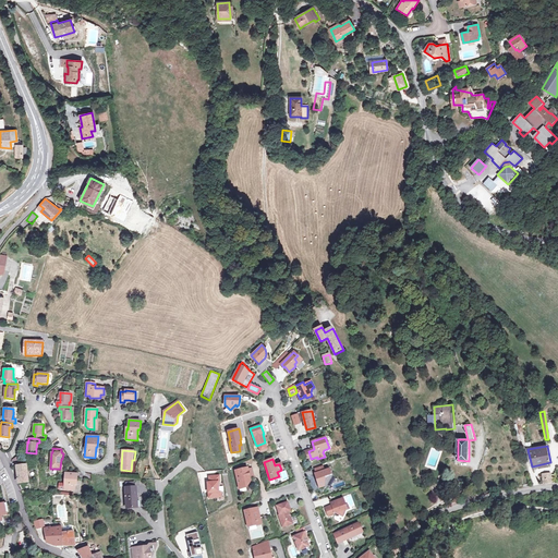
[(29,485),(29,483),(27,466),(17,468),(20,486),(29,485)]
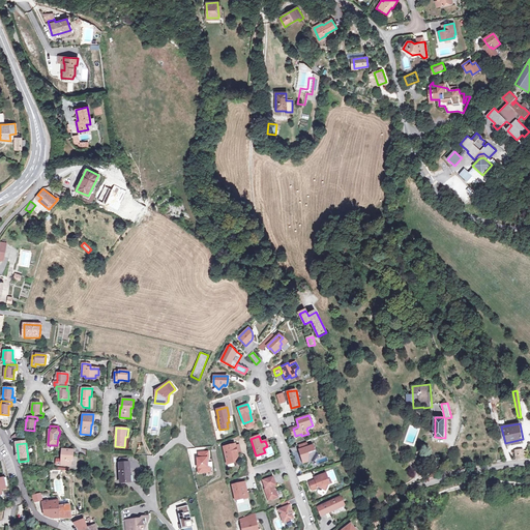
[(307,443),(298,445),(300,449),(298,450),(300,455),(301,455),(302,457),(301,458),(303,464),(308,462),(310,453),(316,451),(314,445),(308,446),(307,443)]
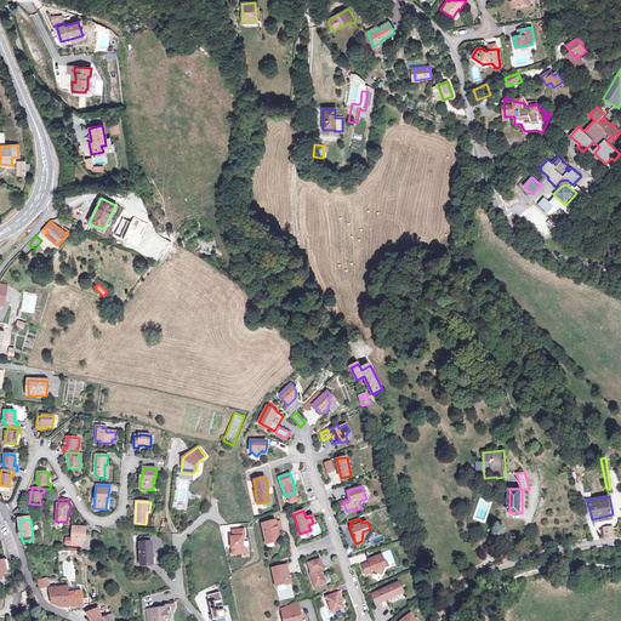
[(471,520),(467,528),(471,530),(474,531),(478,523),(471,520)]
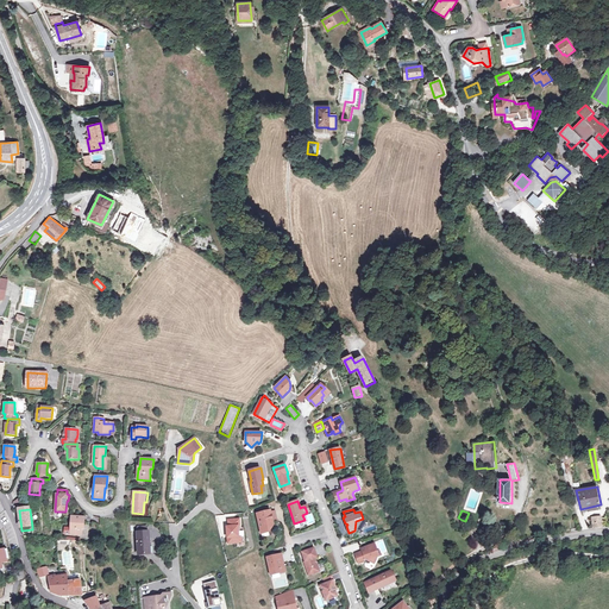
[(270,512),(257,514),(262,533),(267,532),(268,529),(271,528),(274,525),(270,512)]
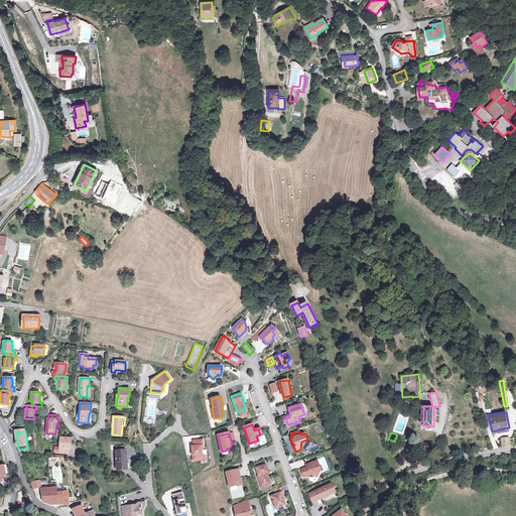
[(70,443),(72,444),(72,438),(60,437),(59,446),(59,453),(69,453),(70,448),(70,443)]
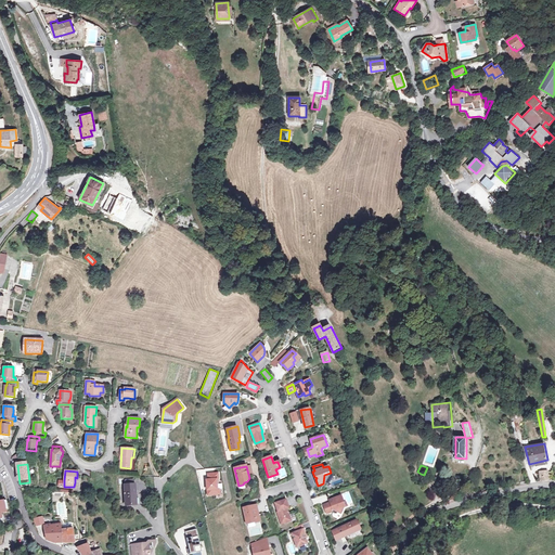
[(540,472),(541,481),(549,480),(547,470),(540,472)]
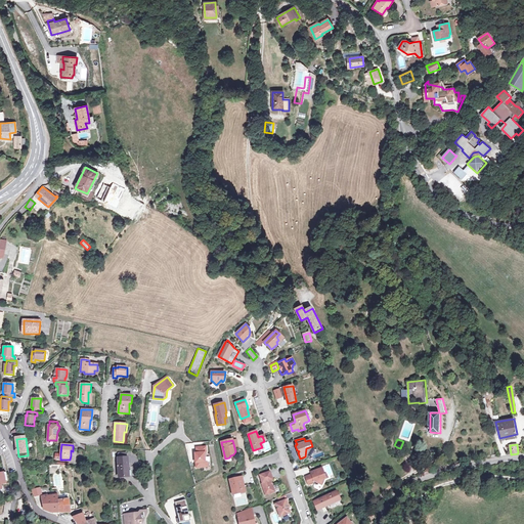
[(194,446),(195,469),(209,468),(209,446),(194,446)]
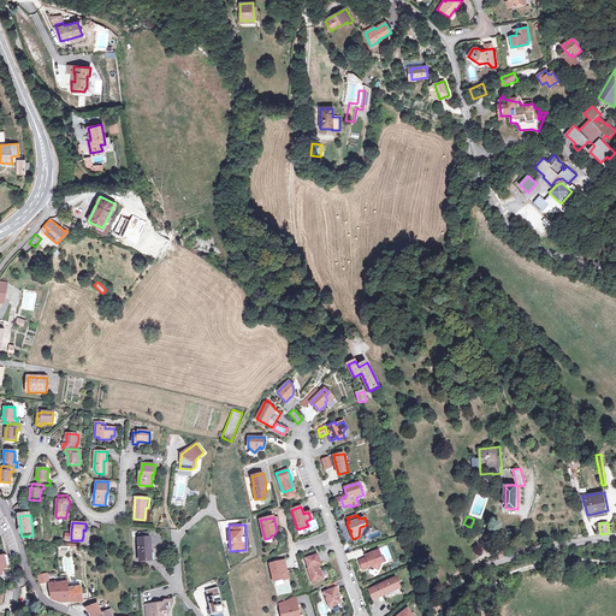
[(152,538),(148,538),(138,539),(140,561),(152,560),(152,538)]
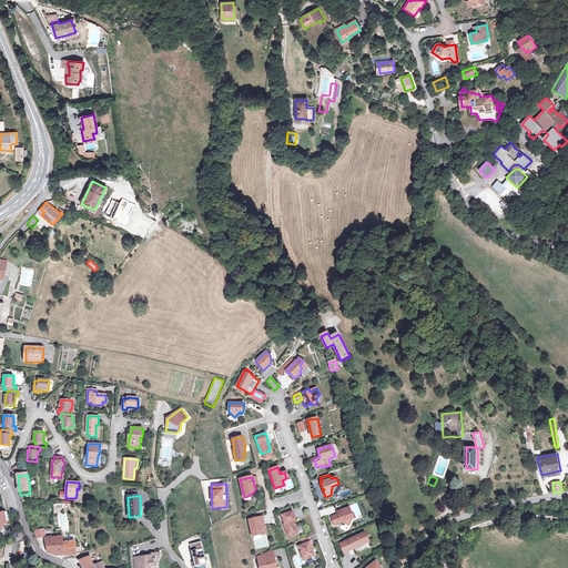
[(338,515),(332,517),(334,526),(340,524),(341,521),(348,526),(352,519),(351,516),(352,515),(352,514),(350,507),(343,510),(343,511),(342,511),(342,510),(337,511),(338,515)]
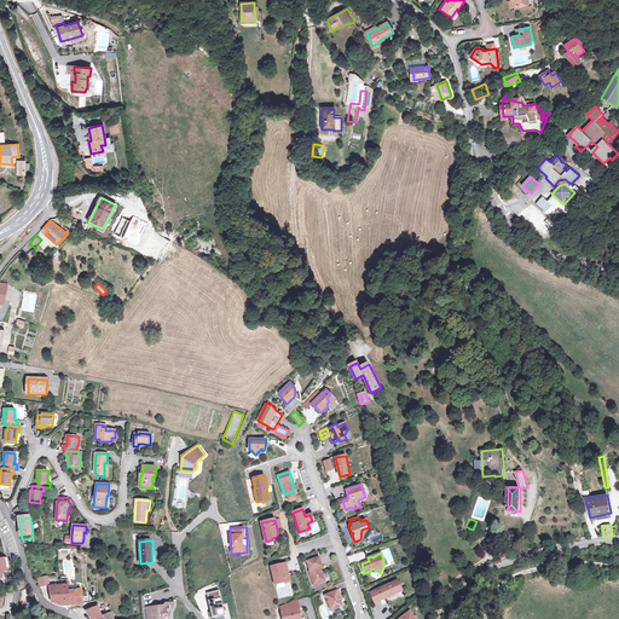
[(319,557),(307,561),(310,571),(314,585),(325,582),(320,567),(323,567),(319,557)]
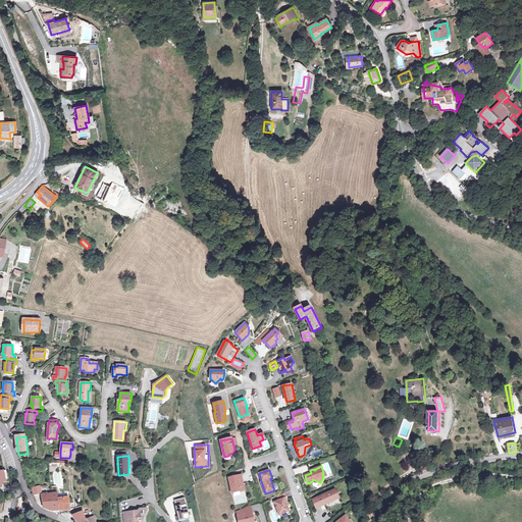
[(241,475),(228,478),(232,492),(238,491),(242,487),(243,483),(241,475)]
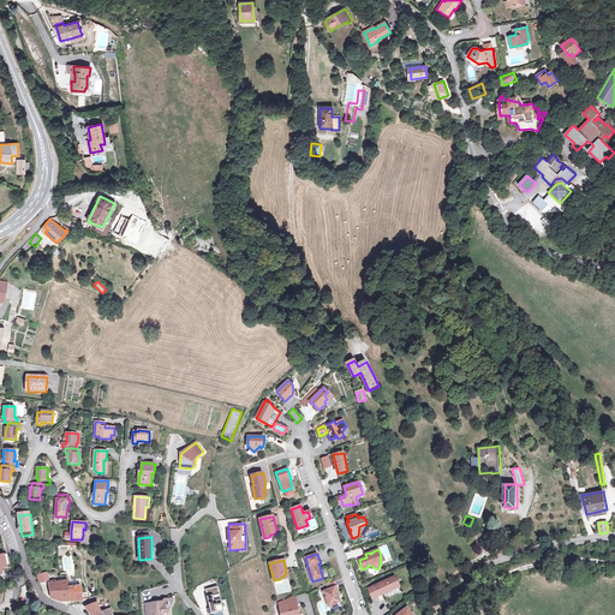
[(368,589),(374,599),(380,596),(399,586),(395,577),(374,586),(368,589)]
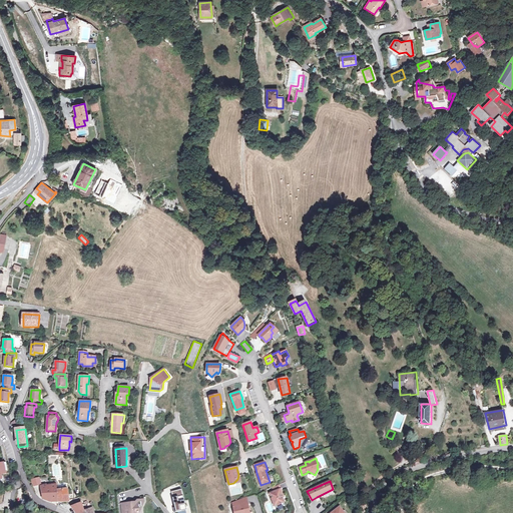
[(50,502),(48,486),(45,486),(45,485),(40,486),(43,499),(46,500),(50,502)]
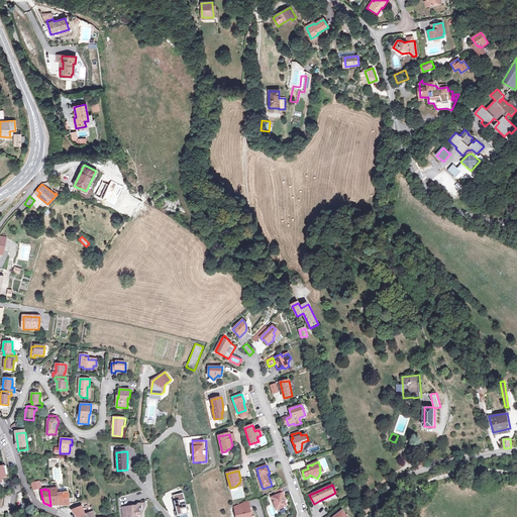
[(50,506),(59,506),(58,494),(57,489),(48,490),(50,506)]
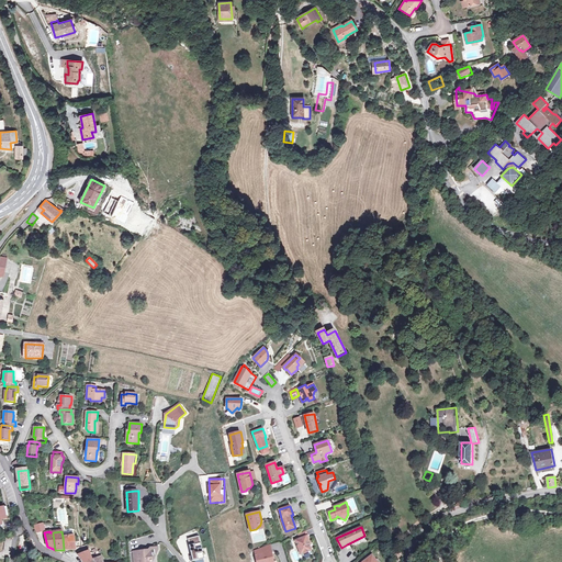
[(301,539),(295,540),(301,553),(303,553),(308,551),(311,550),(310,544),(308,543),(310,541),(305,531),(299,534),(301,539)]
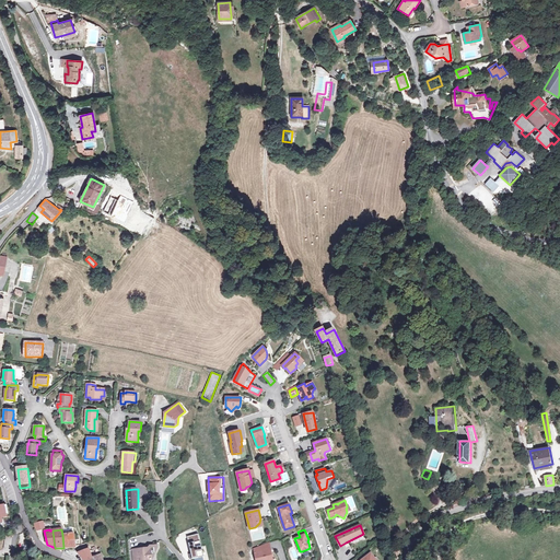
[(62,535),(63,548),(77,548),(74,534),(62,535)]
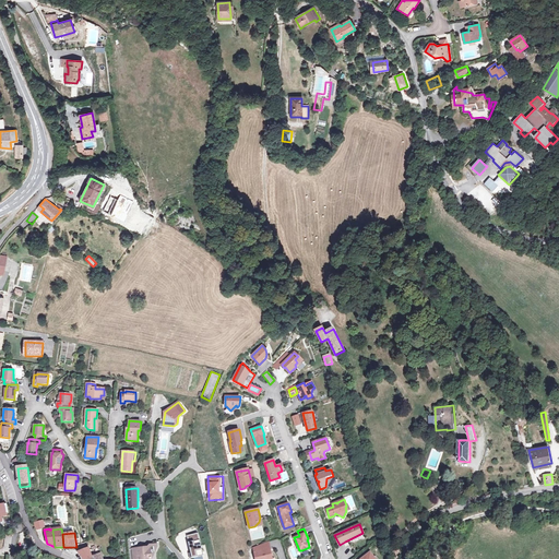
[(187,536),(189,543),(200,540),(198,533),(187,536)]
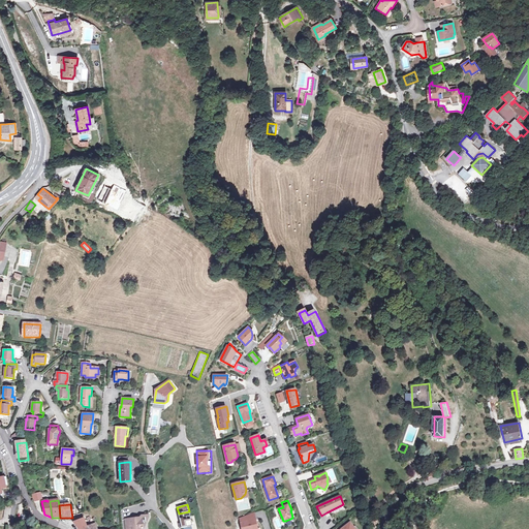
[(179,514),(178,514),(181,524),(179,524),(179,528),(180,528),(192,526),(189,511),(179,514)]
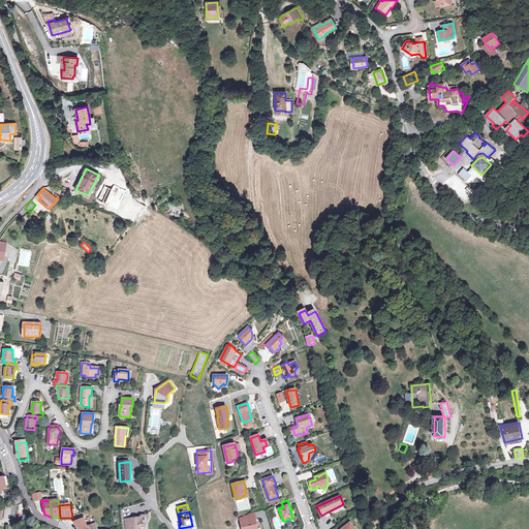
[(247,515),(240,518),(242,528),(255,528),(256,527),(255,520),(249,522),(247,515)]
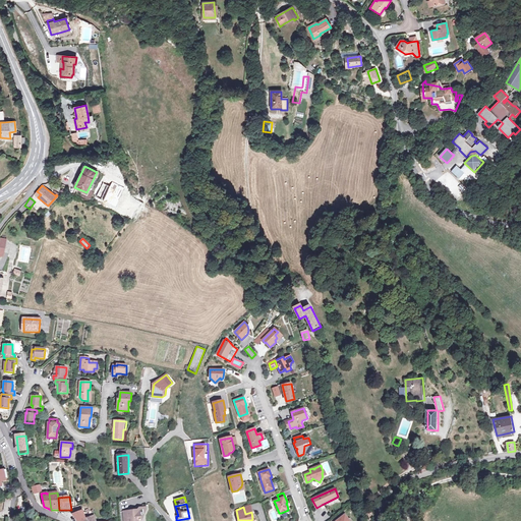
[(145,515),(143,508),(139,508),(137,511),(131,511),(131,513),(128,513),(128,516),(124,517),(124,520),(140,520),(141,519),(145,515)]
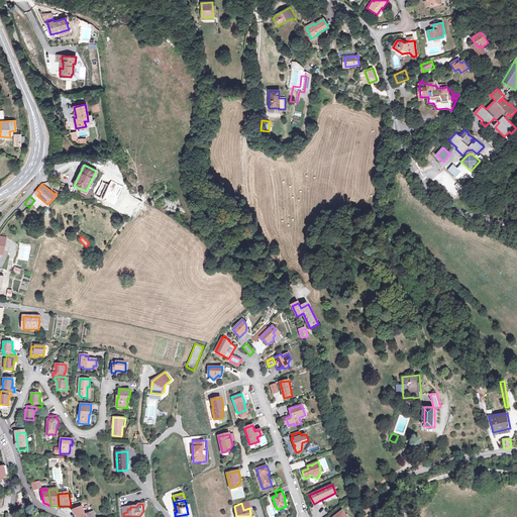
[(95,516),(94,512),(90,514),(85,515),(82,507),(73,511),(77,516),(95,516)]
